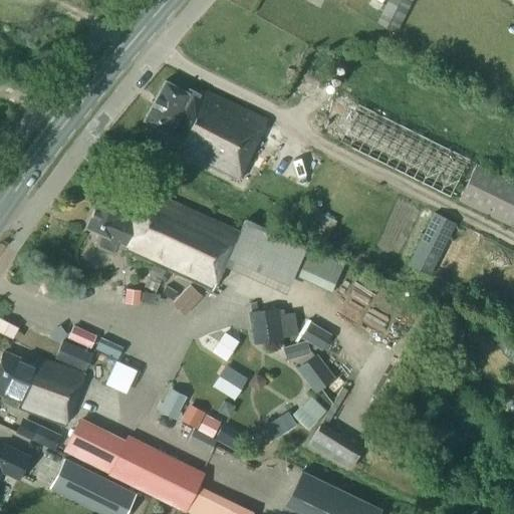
[(396,32),(412,0),(388,0),(376,22),(396,32)]
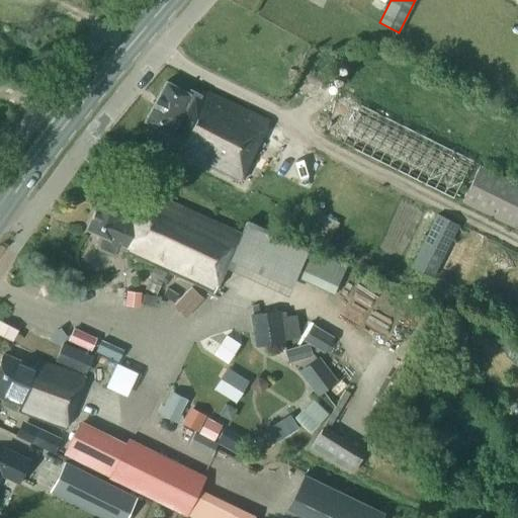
[(163,141),(168,144),(166,146),(238,181),(240,177),(244,179),(246,173),(243,172),(268,121),(202,90),(199,94),(190,89),(188,93),(166,80),(144,120),(153,125),(147,137),(149,142),(156,146),(161,145),(163,141)]
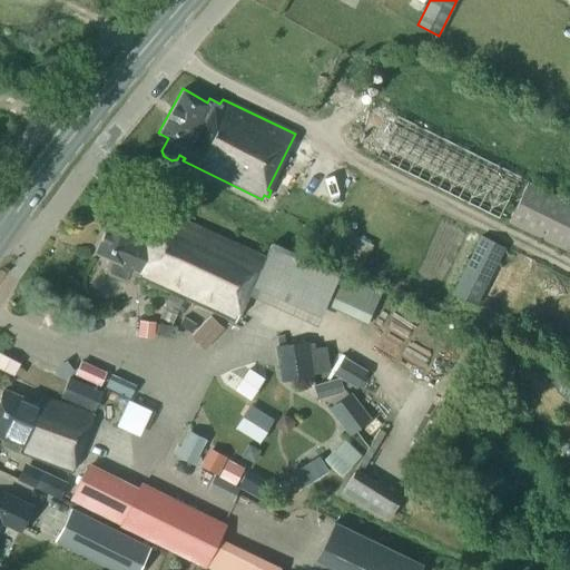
[(569,202),(529,182),(376,106),(356,147),(569,253),(569,202)]
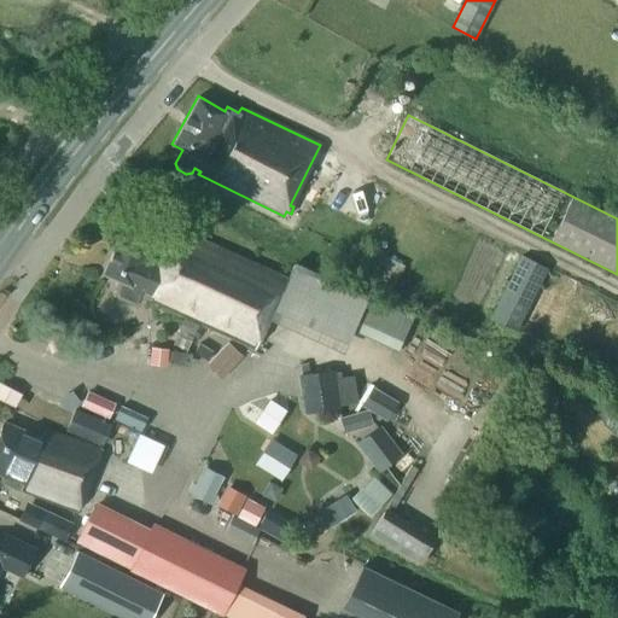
[(243,215),(248,207),(229,198),(226,207),(243,215)]
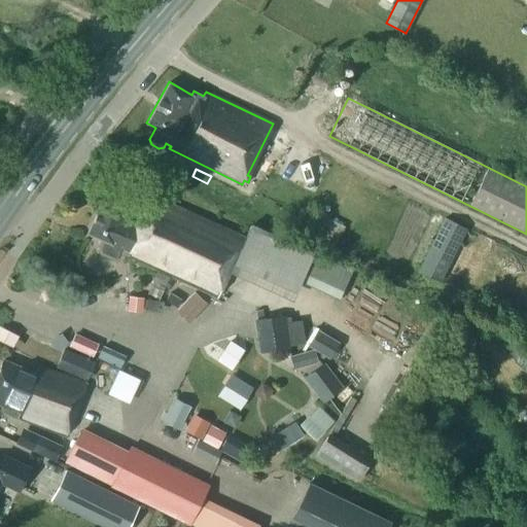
[(217,297),(245,238),(144,194),(133,221),(124,218),(132,200),(108,188),(88,233),(103,239),(99,248),(100,252),(114,258),(118,257),(123,248),(129,250),(127,255),(217,297)]
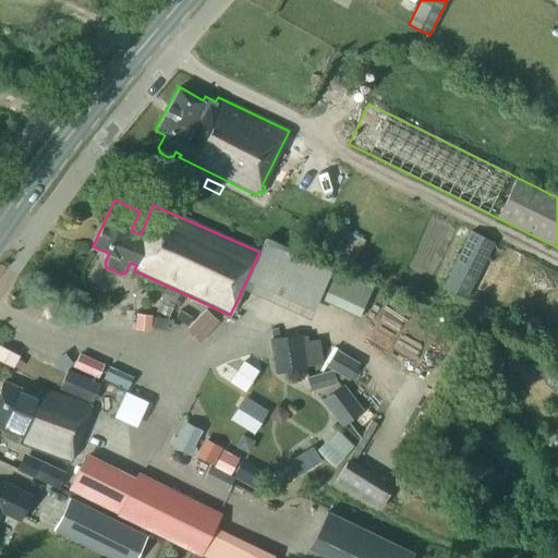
[(317,219),(310,235),(323,242),(330,226),(317,219)]
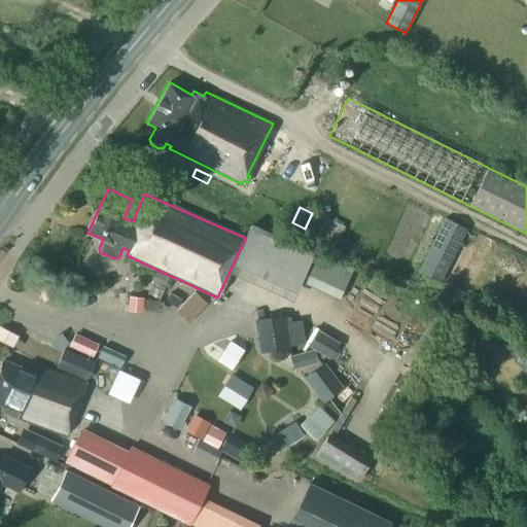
[(445,216),(417,272),(441,283),(468,227),(445,216)]
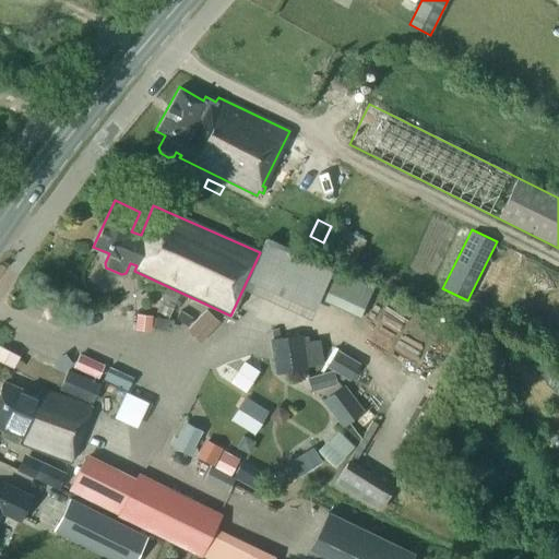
[(368,313),(380,280),(274,240),(259,282),(326,306),(329,299),(368,313)]
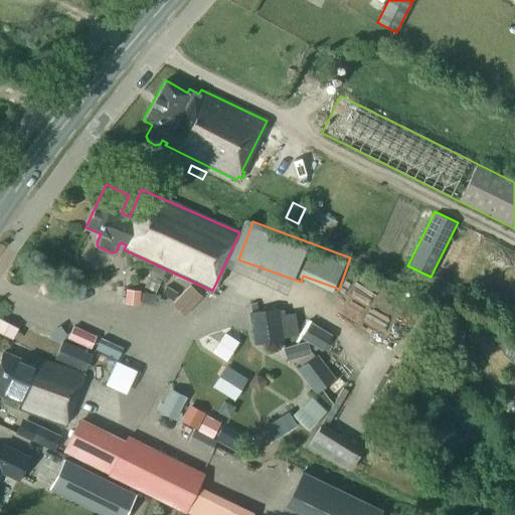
[(132,287),(130,301),(145,303),(146,289),(132,287)]
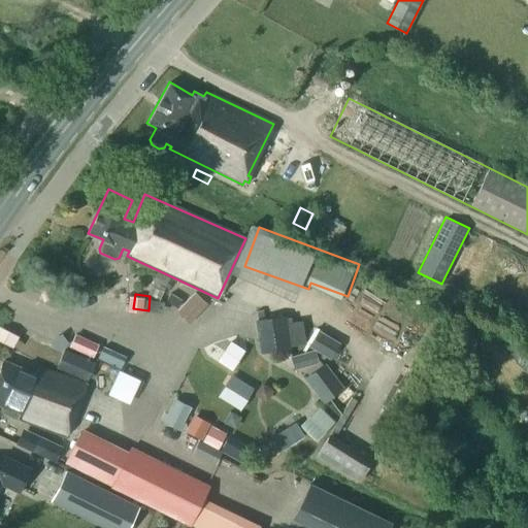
[(306,343),(302,321),(292,322),(291,317),(286,318),(286,316),(255,321),(260,354),(291,349),(290,347),(306,343)]
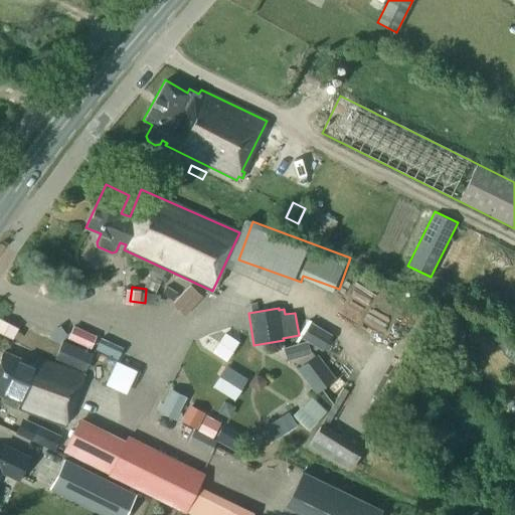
[(0,330),(20,336),(24,323),(3,317),(0,326),(0,330)]
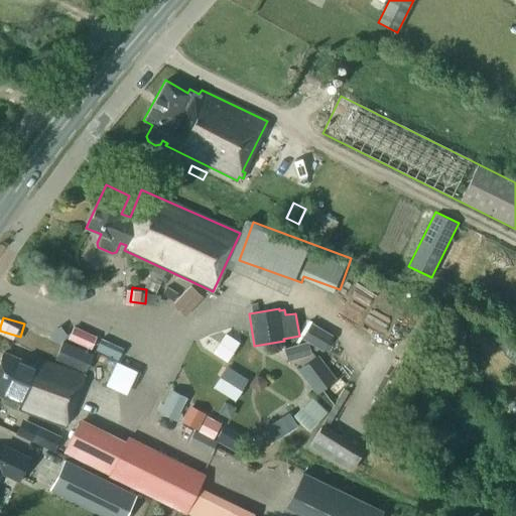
[(307,338),(333,353),(343,336),(317,320),(307,338)]
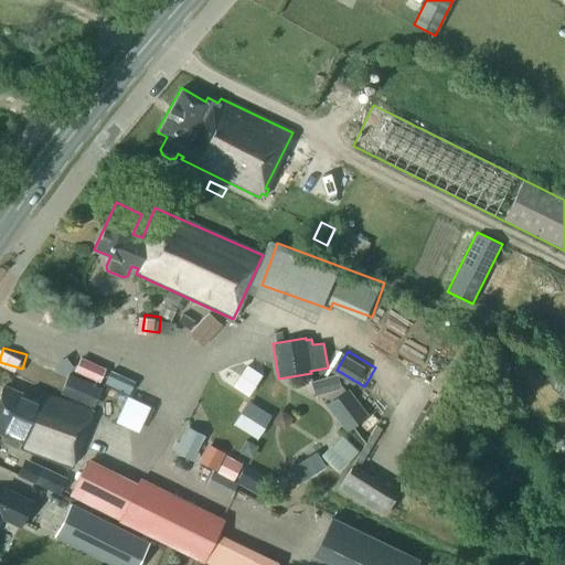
[(252,362),(238,386),(256,395),(269,372),(252,362)]
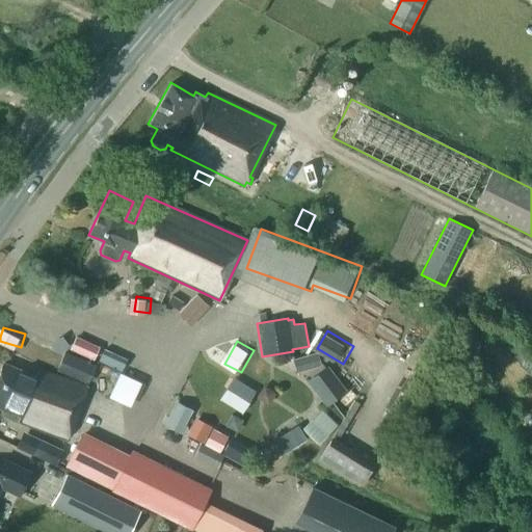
[(96,366),(64,351),(56,369),(87,382),(96,366)]
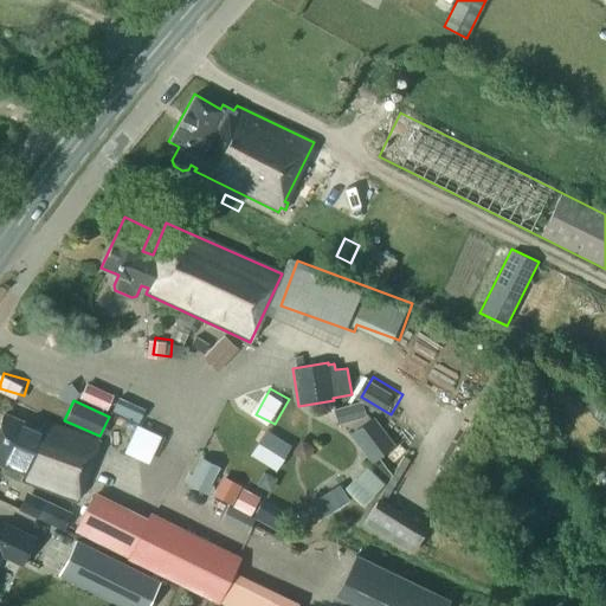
[(342,404),(343,419),(373,416),(372,400),(342,404)]
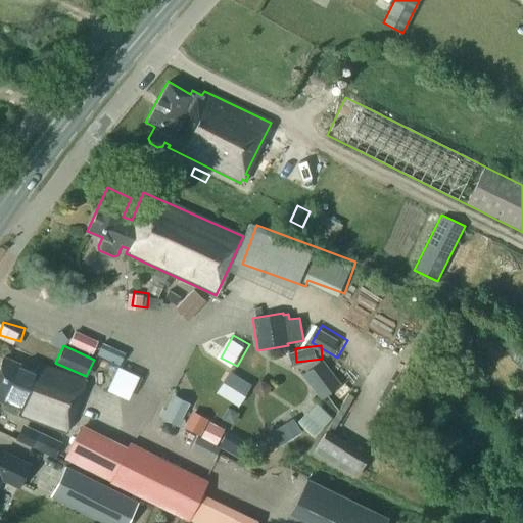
[(522,349),(521,348),(511,360),(522,369),(522,349)]
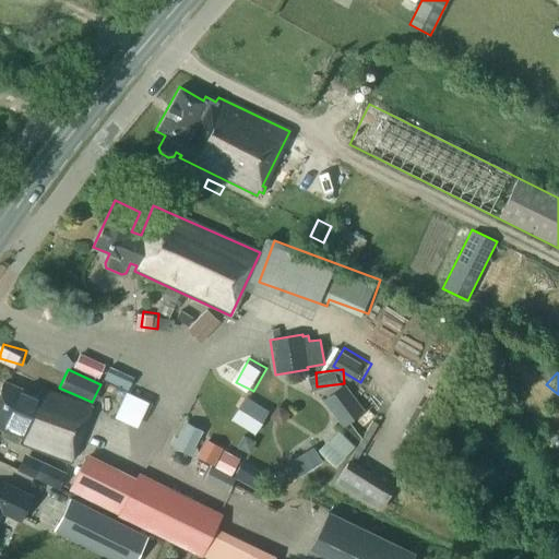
[(0,389),(0,428),(2,430),(0,436),(19,443),(19,442),(69,464),(91,409),(39,388),(37,394),(3,381),(0,389)]
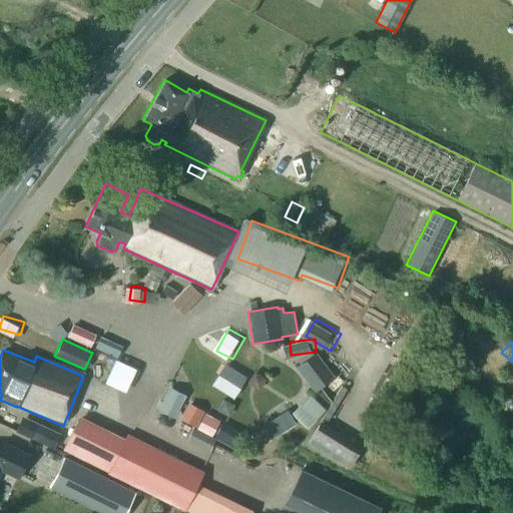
[(324,353),(304,364),(318,391),(339,380),(324,353)]
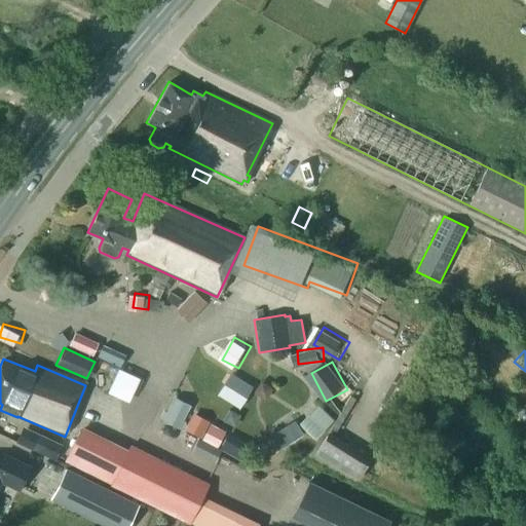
[(112,391),(136,402),(147,376),(123,366),(112,391)]
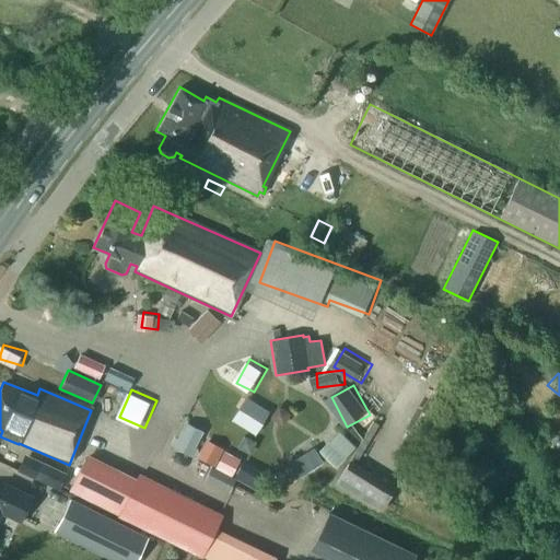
[(176,444),(197,455),(210,430),(188,419),(176,444)]
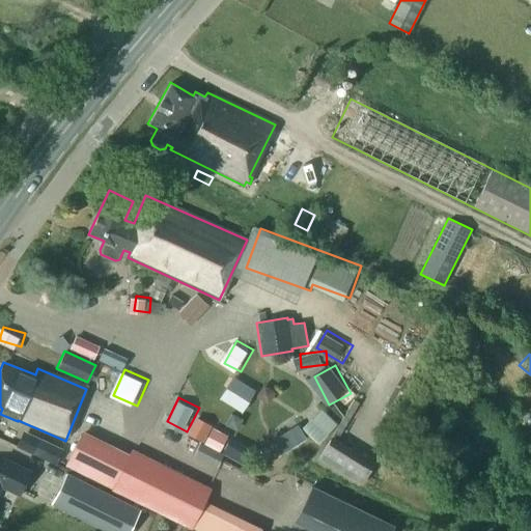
[(324,443),(343,423),(326,407),(307,426),(324,443)]
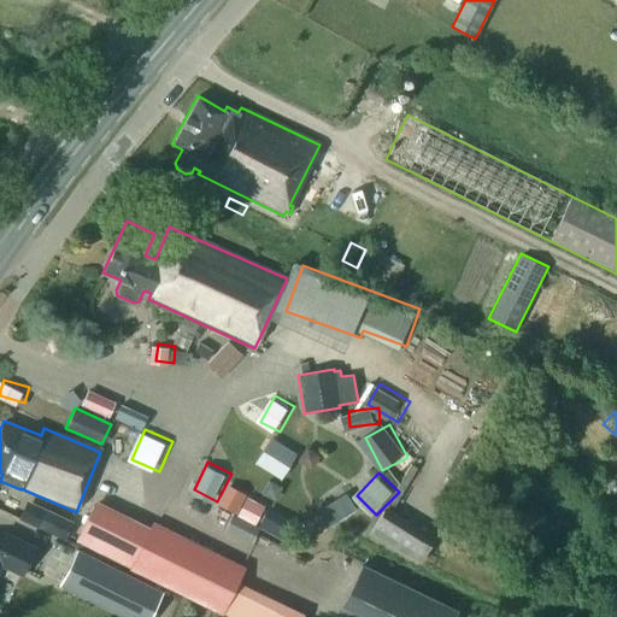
[(233,482),(222,503),(263,524),(274,504),(233,482)]
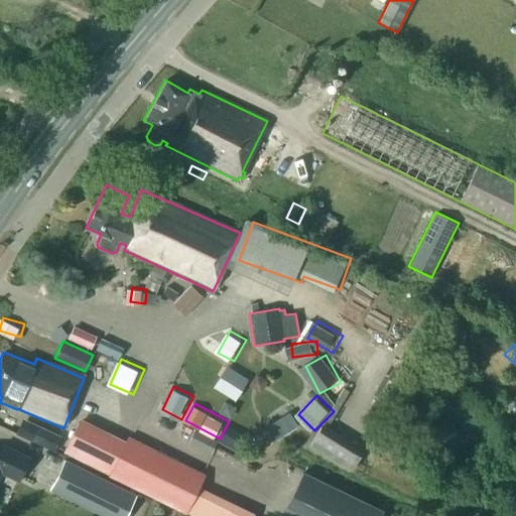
[(275,442),(303,424),(293,410),(266,428),(275,442)]
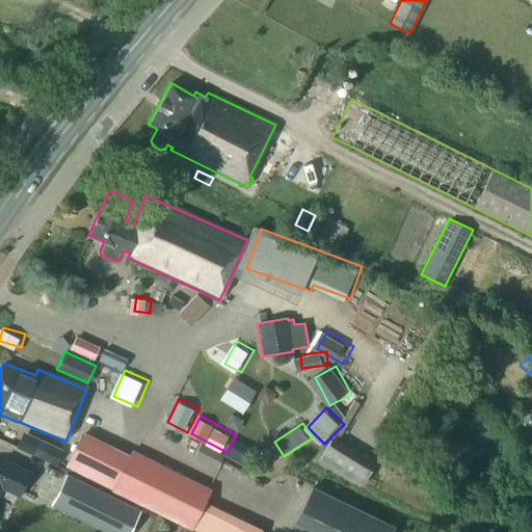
[(115,446),(84,430),(65,468),(97,483),(115,446)]
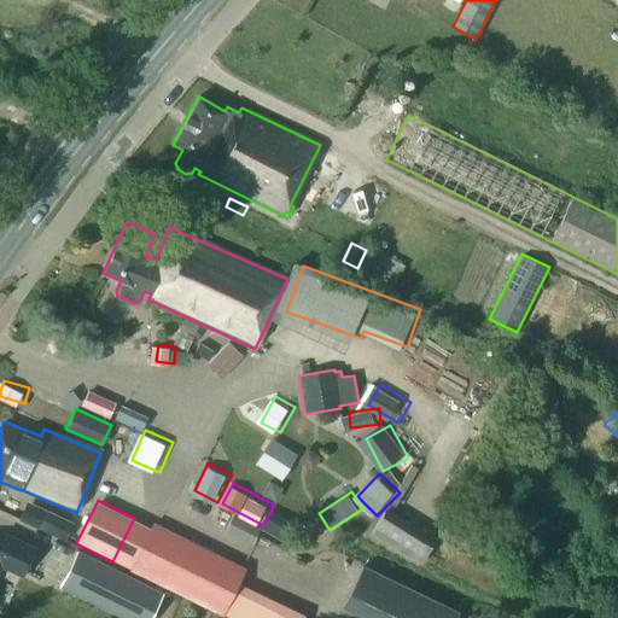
[(19,520),(65,542),(75,523),(28,501),(19,520)]
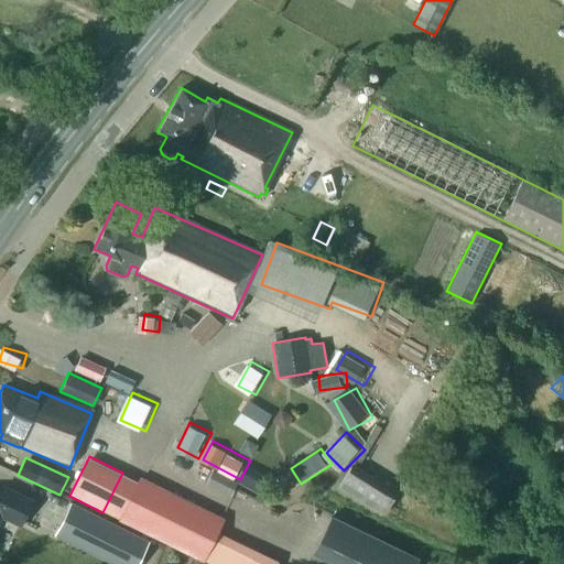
[(346,486),(393,514),(404,496),(358,467),(346,486)]
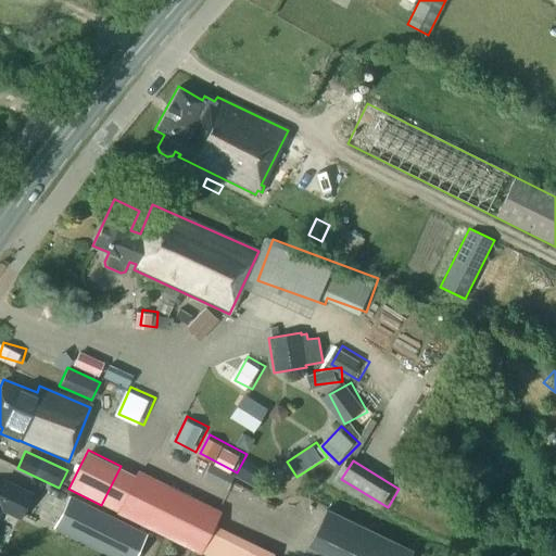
[(244,464),(239,478),(267,487),(272,472),(244,464)]
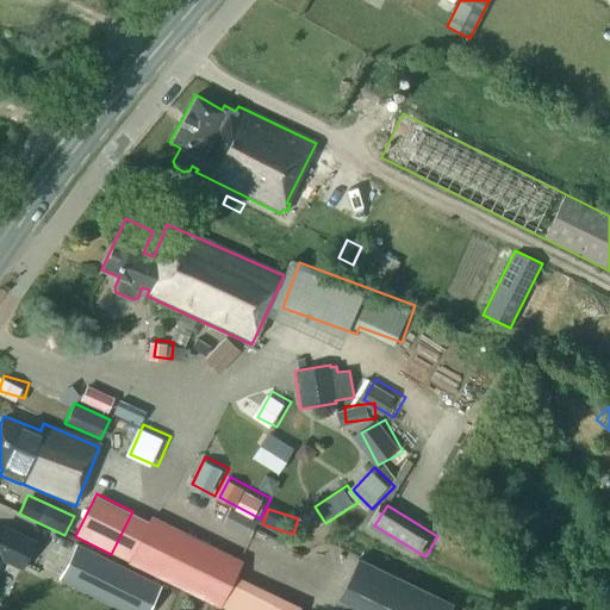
[(243,560),(153,515),(129,562),(219,608),(243,560)]
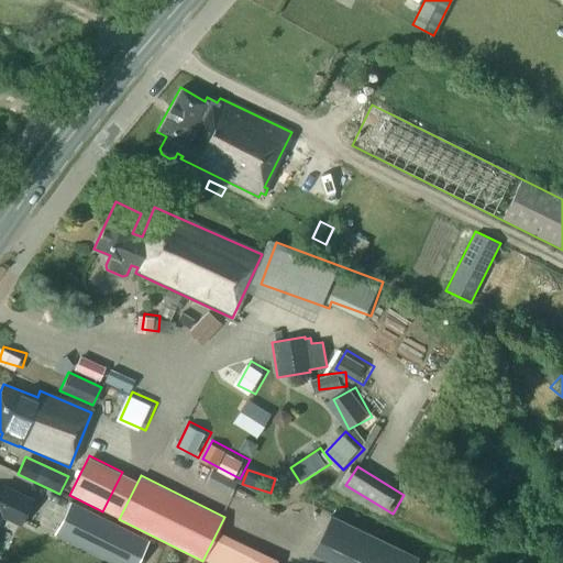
[(0,515),(4,506),(24,516),(32,499),(3,485),(0,490),(0,515)]
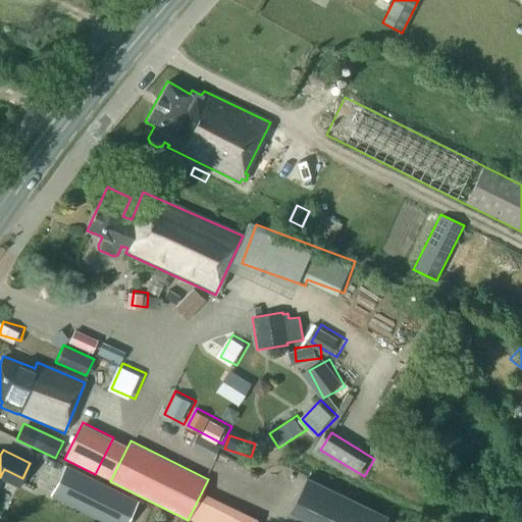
[(49,497),(101,521),(126,521),(138,501),(64,465),(49,497)]
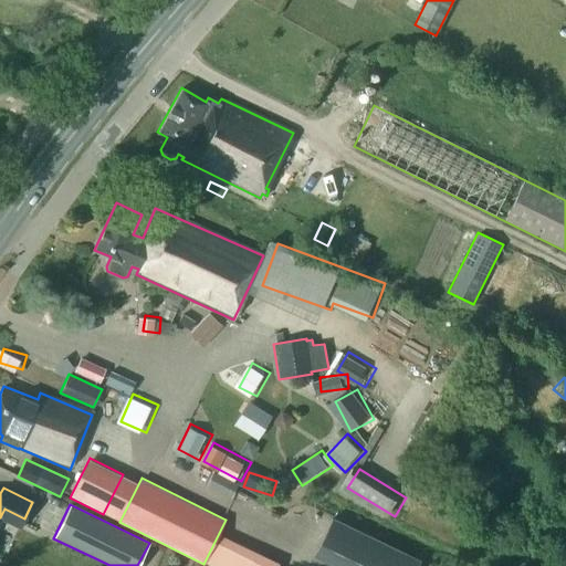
[(418,565),(421,559),(333,521),(316,557),(334,565),(418,565)]
